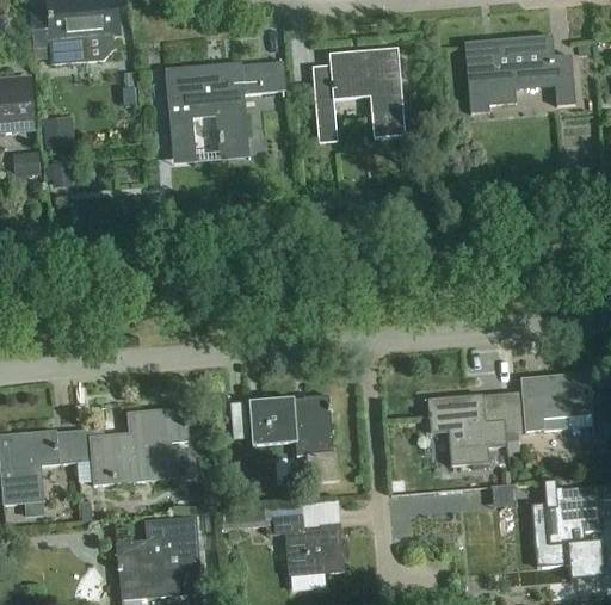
[(47,0),(48,12),(30,13),(34,47),(50,45),(51,63),(103,59),(110,51),(109,35),(118,34),(115,0),(47,0)]
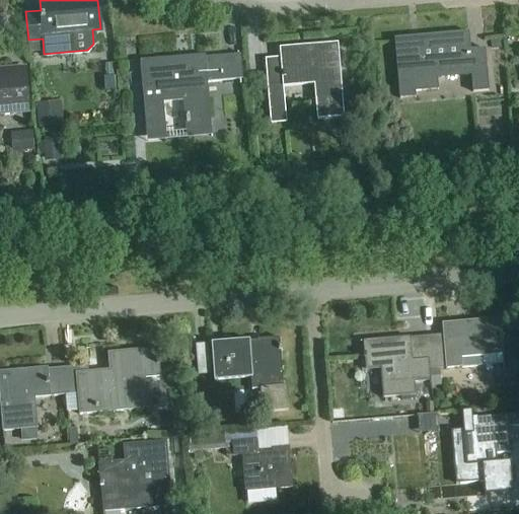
[(471,89),(489,88),(485,47),(468,48),(467,30),(393,37),(398,90),(438,87),(437,76),(470,73),(471,89)]
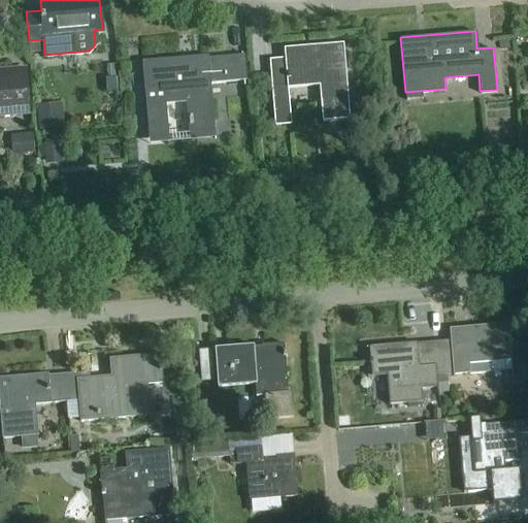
[(350,117),(343,41),(284,46),(285,56),(269,58),(271,85),(287,84),(288,85),(320,83),(323,119),(350,117)]
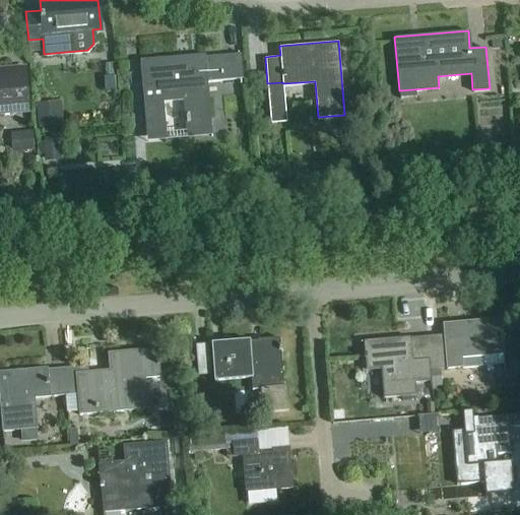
[(187,115),(186,114),(188,130),(212,128),(209,94),(205,94),(204,79),(241,76),(239,53),(199,56),(199,59),(191,60),(191,58),(179,59),(179,56),(140,59),(142,83),(144,83),(147,124),(165,123),(163,100),(186,99),(187,115)]
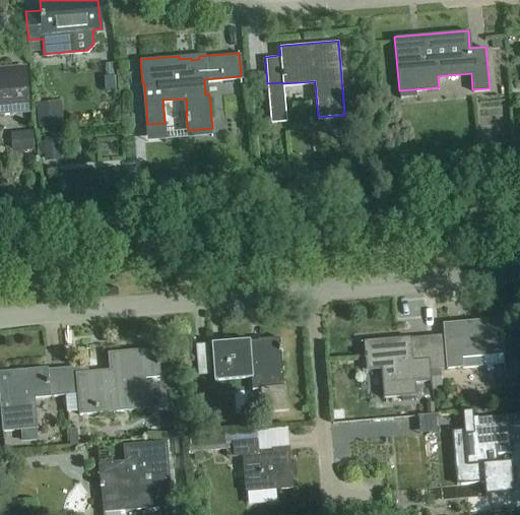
[(0,110),(28,108),(24,65),(0,67),(0,110)]
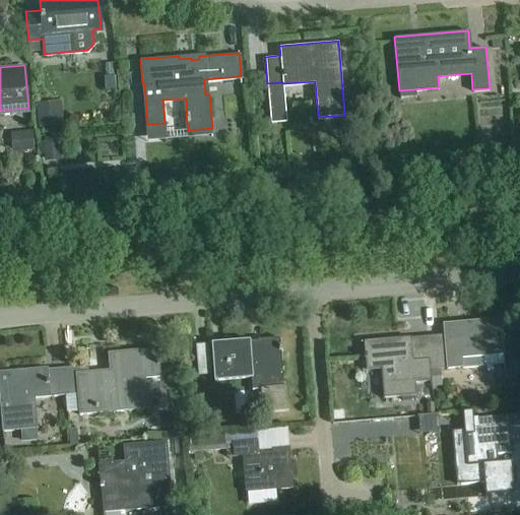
[(283,92),(268,93),(269,108),(284,107),(283,92)]
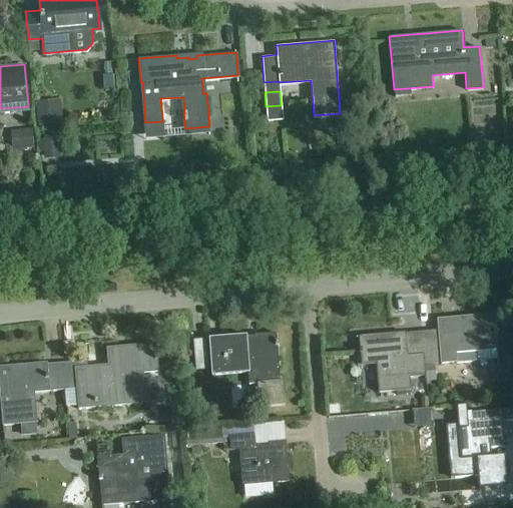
[(60,104),(36,106),(38,122),(62,120),(60,104)]
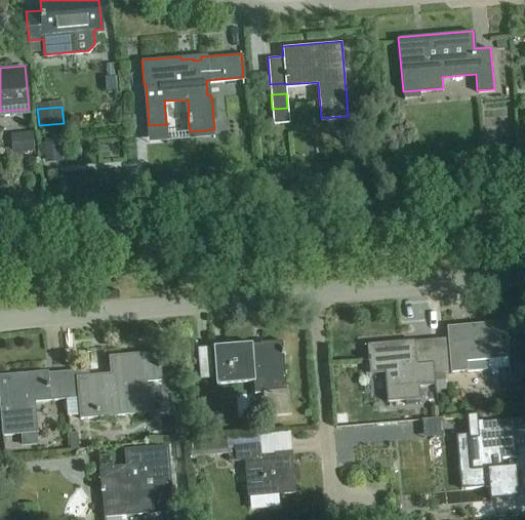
[(10,131),(11,152),(34,150),(32,129),(10,131)]
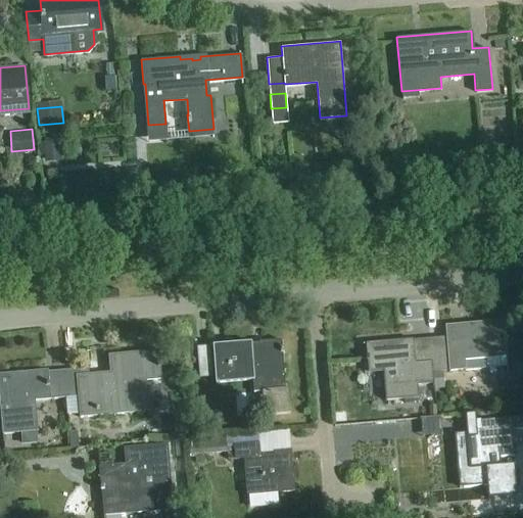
[(44,153),(45,161),(61,159),(60,139),(37,140),(38,154),(44,153)]
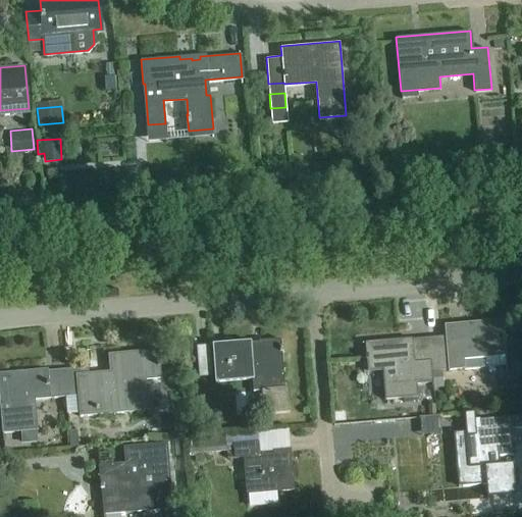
[(446,334),(429,335),(432,366),(448,365),(448,367),(486,363),(485,354),(505,352),(505,353),(506,353),(503,317),(445,322),(446,334)]
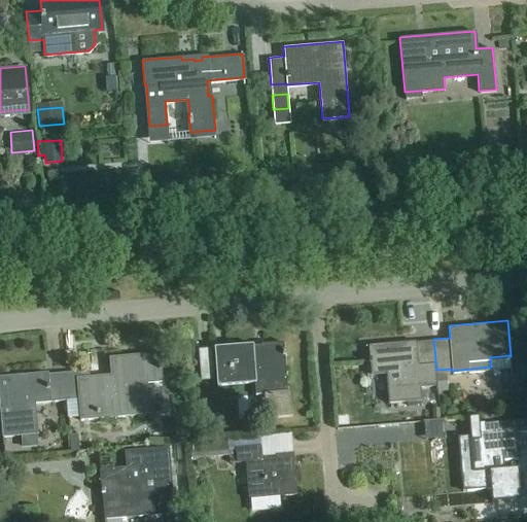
[(436,370),(433,339),(416,341),(416,339),(369,343),(371,372),(374,372),(373,370),(386,369),(389,401),(421,397),(419,372),(436,370)]
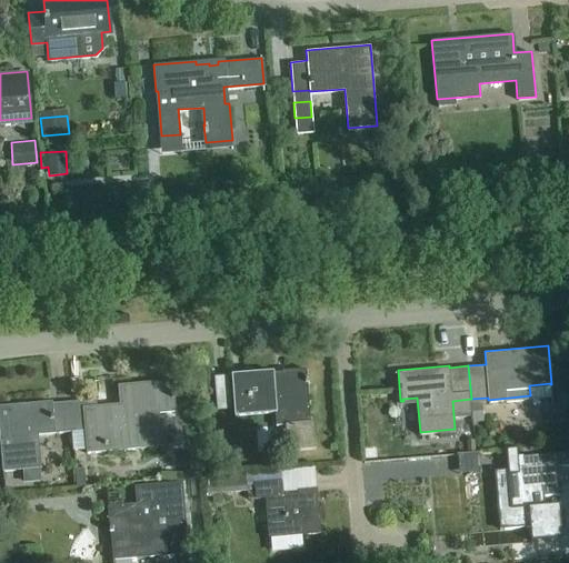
[(231,373),(235,413),(276,410),(277,424),(286,423),(288,449),(316,446),(313,420),(311,420),(307,367),(231,373)]
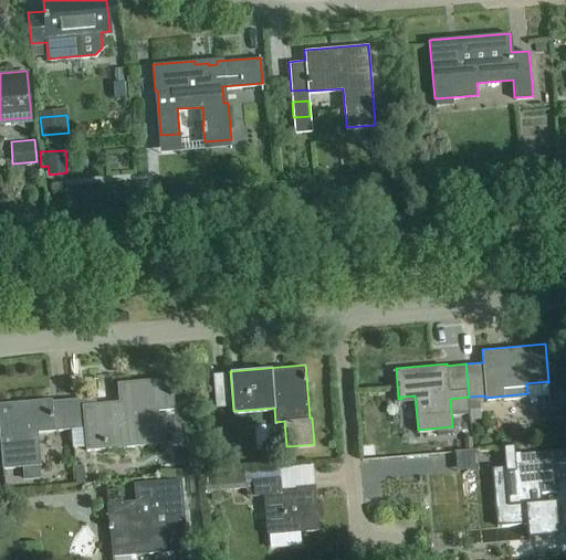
[(86,397),(67,398),(70,428),(84,426),(86,448),(161,442),(158,409),(175,408),(174,394),(174,388),(173,388),(171,376),(117,381),(119,400),(96,402),(95,395),(91,395),(91,394),(86,394),(86,397)]
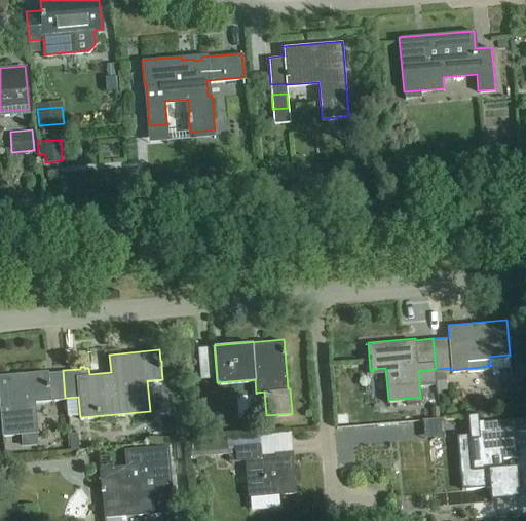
[(212,375),(212,366),(200,367),(201,376),(212,375)]
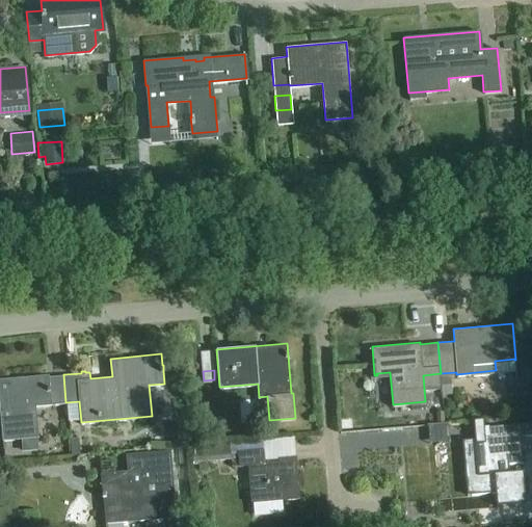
[(65,402),(63,374),(49,375),(49,374),(0,377),(0,410),(2,439),(38,436),(36,404),(65,402)]
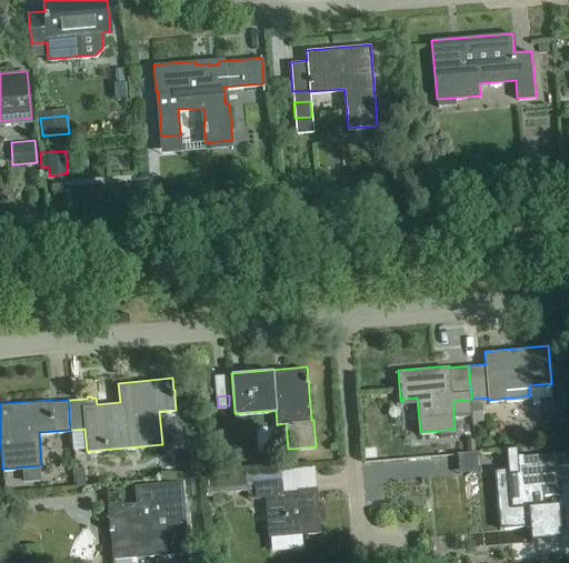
[(471,403),(472,419),(482,419),(482,403),(471,403)]
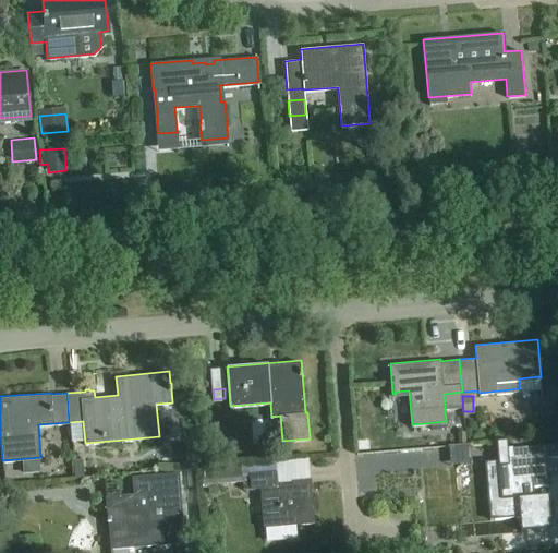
[(533,485),(548,484),(546,456),(557,455),(557,442),(508,446),(509,458),(498,459),(484,460),(489,518),(519,516),(520,529),(526,529),(525,523),(548,520),(547,507),(550,507),(549,493),(534,494),(533,485)]
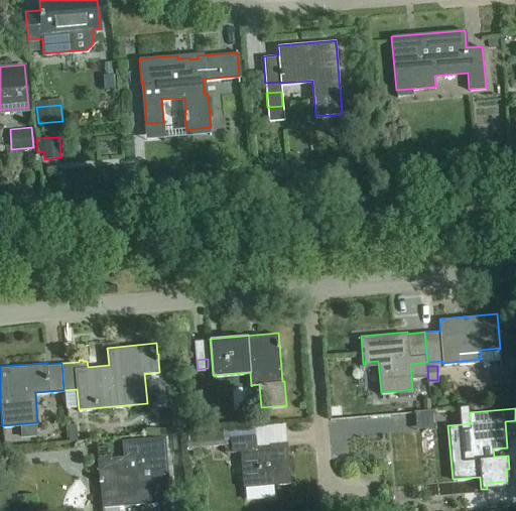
[(76,423),(68,424),(69,439),(77,439),(76,423)]
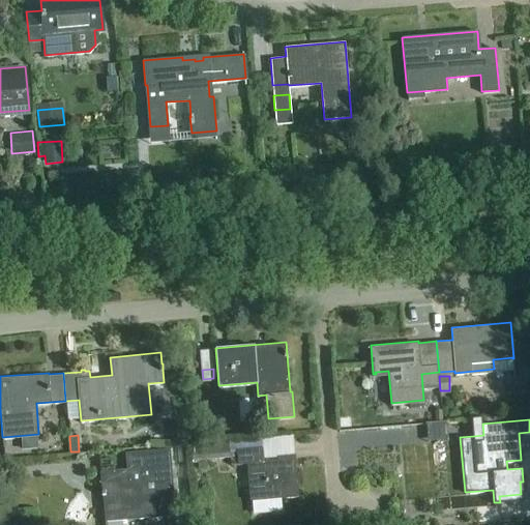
[(262,437),(229,440),(229,449),(238,449),(238,448),(263,446),(262,437)]
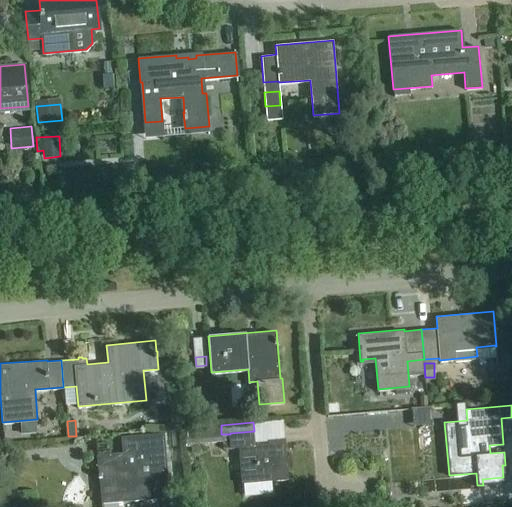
[(204,441),(203,426),(185,428),(186,443),(204,441)]
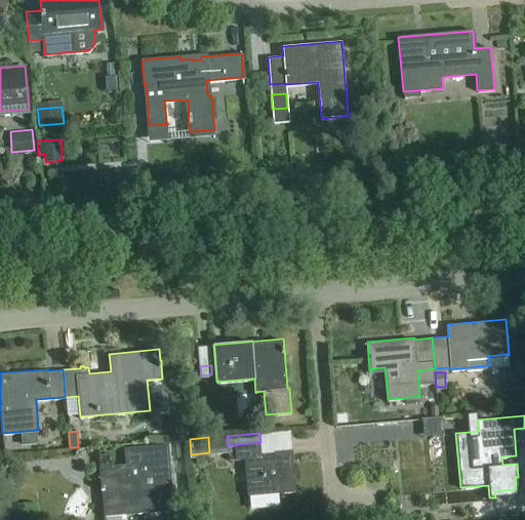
[(296,489),(293,450),(277,451),(277,456),(273,457),(273,455),(261,455),(260,442),(236,444),(236,445),(227,445),(229,460),(237,458),(245,457),(248,493),(250,493),(251,504),(280,502),(279,491),(296,489)]
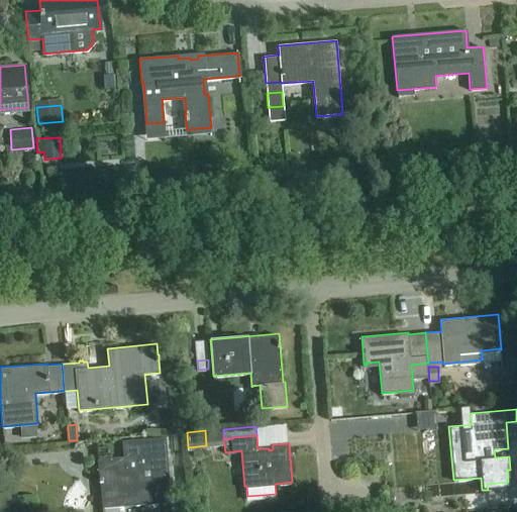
[(99,478),(100,482),(103,507),(172,501),(167,450),(165,437),(150,438),(150,437),(122,440),(124,455),(98,458),(99,468),(97,468),(97,469),(99,469),(100,478),(99,478)]
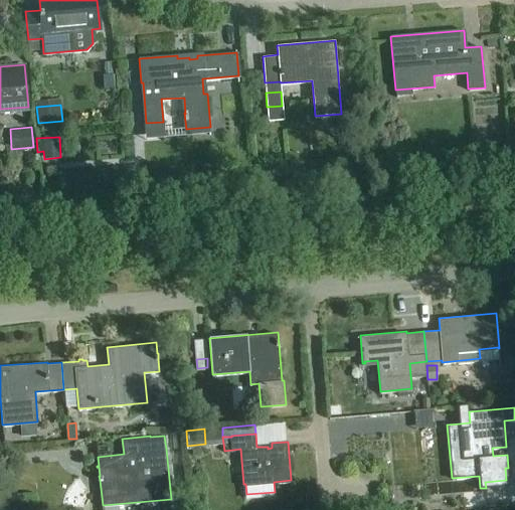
[(183,482),(176,483),(177,495),(184,494),(183,482)]
